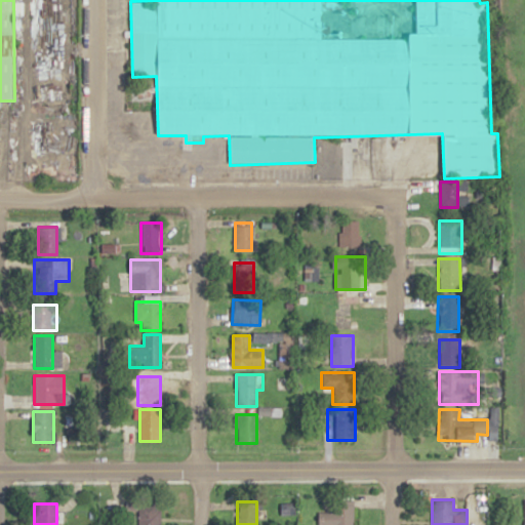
[(159,524),(160,503),(137,503),(137,524),(159,524)]
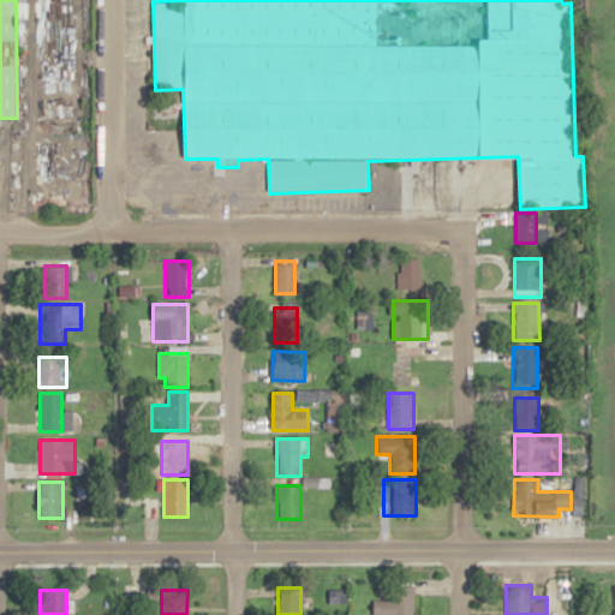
[(413,614),(413,595),(372,595),(371,614),(413,614)]
